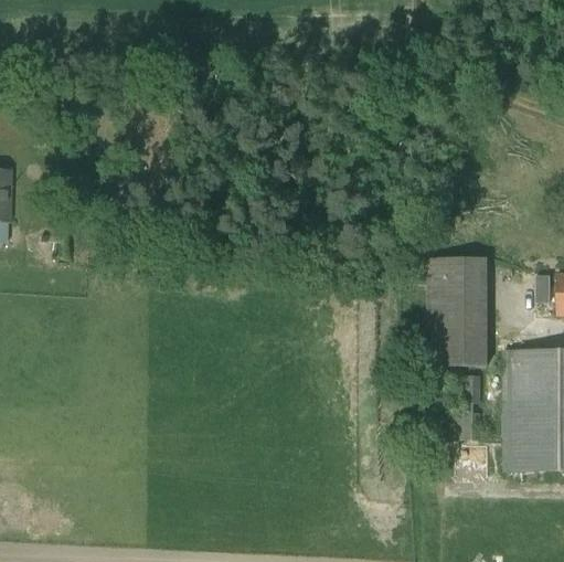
[(0,221),(10,222),(11,171),(0,170),(0,221)]
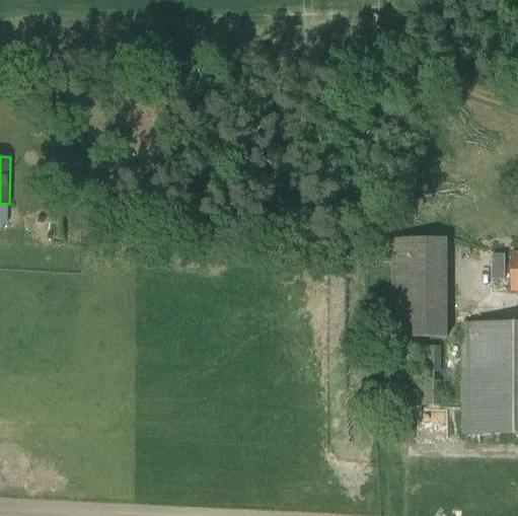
[(446,335),(447,235),(394,234),(393,334),(446,335)]
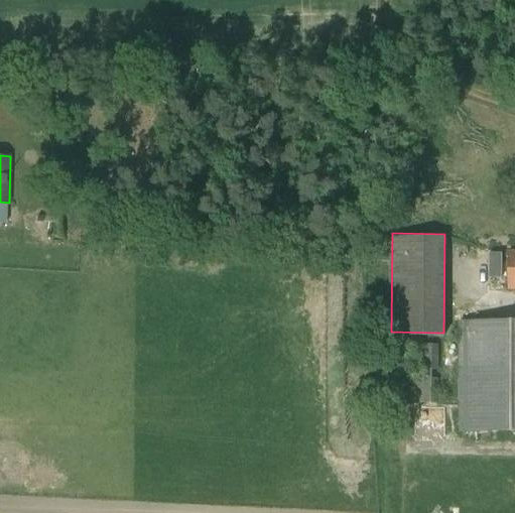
[(490,251),(490,275),(503,275),(503,250),(490,251)]
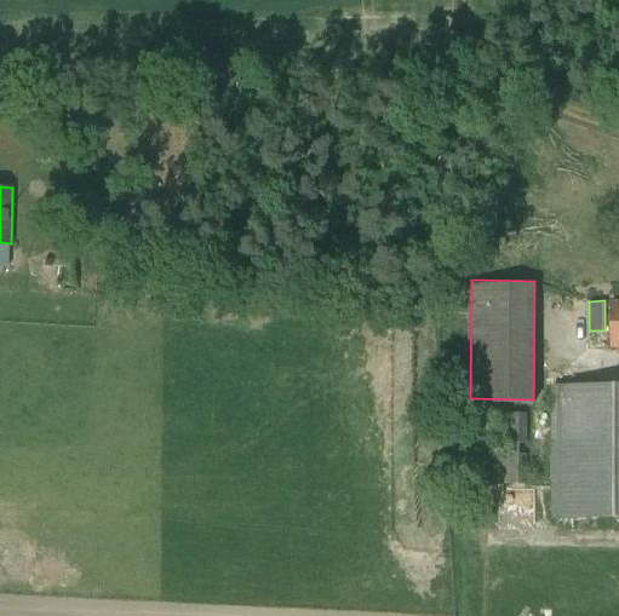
[(552,517),(618,516),(618,383),(552,384),(552,517)]
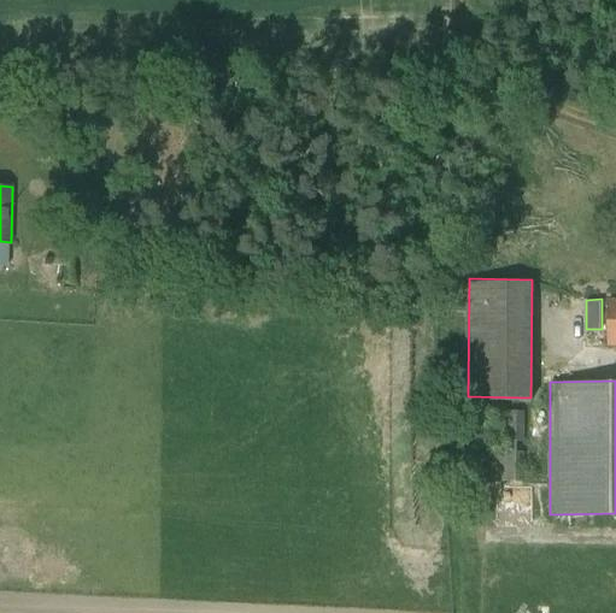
[(527,438),(526,398),(488,399),(490,464),(516,464),(516,438),(527,438)]
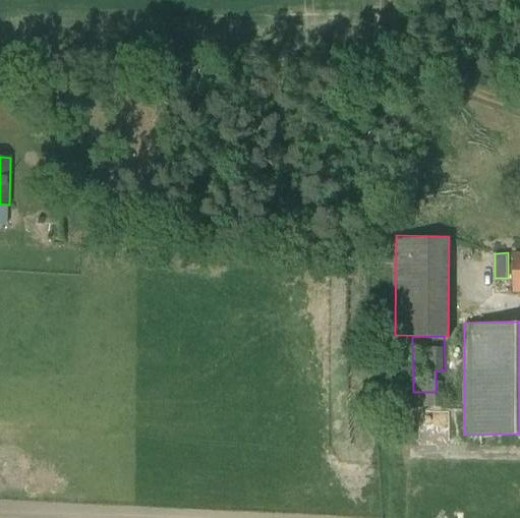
All buildings are outlined.
